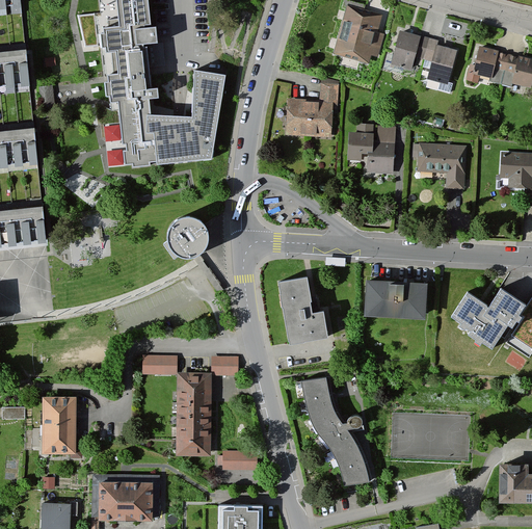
[(190,118),(149,116),(149,100),(157,100),(156,89),(149,90),(145,46),(155,46),(154,30),(150,30),(147,0),(114,0),(117,28),(102,29),(102,35),(99,35),(100,50),(104,49),(104,54),(114,53),(116,76),(106,77),(107,83),(103,84),(105,98),(108,98),(109,105),(116,104),(121,147),(124,146),(125,152),(122,153),(123,166),(131,165),(132,167),(149,166),(149,163),(155,162),(155,165),(212,159),(223,76),(193,72),(190,118)]
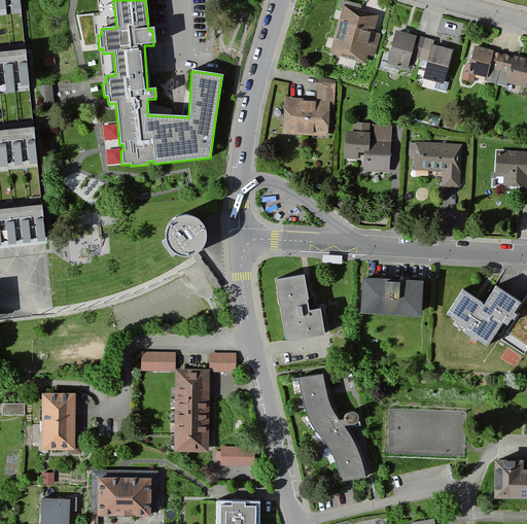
[(385,14),(345,3),(329,56),(371,67),(385,14)]
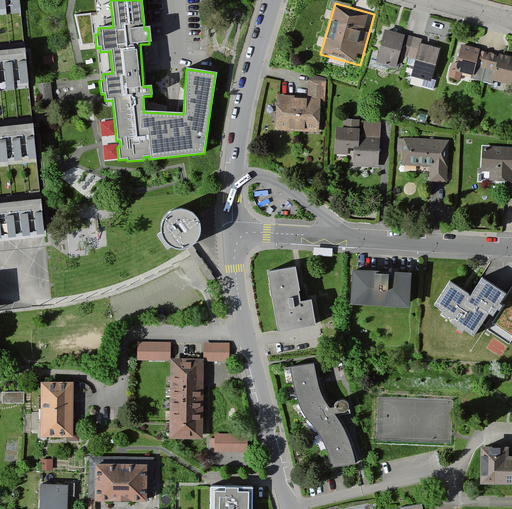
[(441,40),(386,26),(376,66),(431,80),(441,40)]
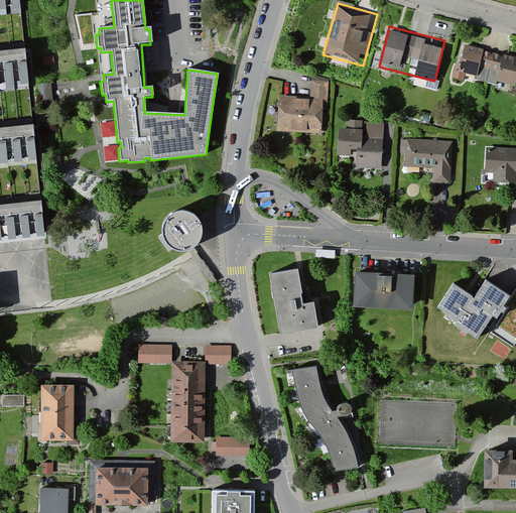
[(515,53),(466,44),(460,73),(515,83),(515,53)]
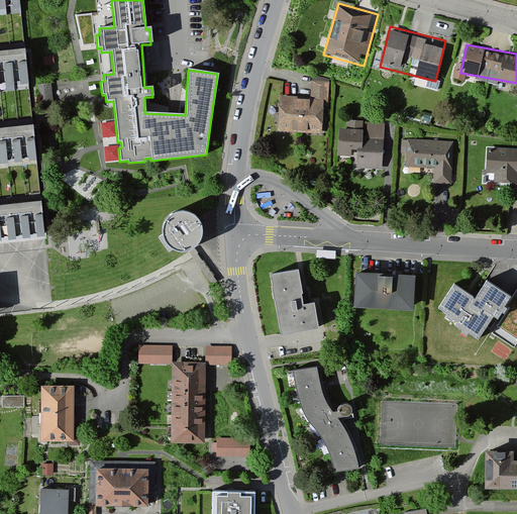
[(0,53),(0,83),(26,81),(23,49),(0,53)]
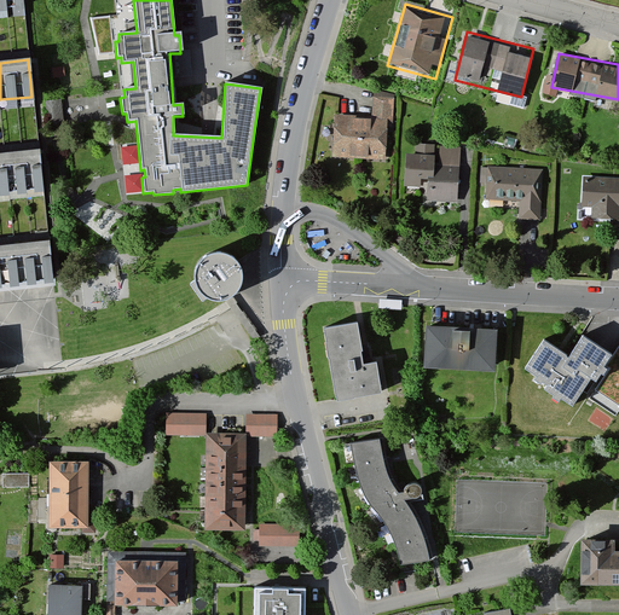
[(331,108),(331,157),(394,158),(394,109),(331,108)]
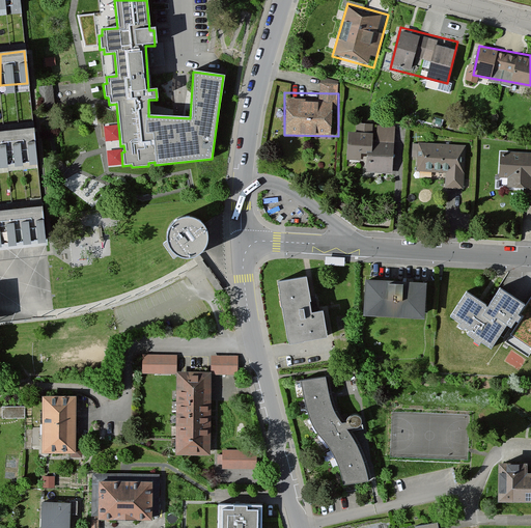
[(0,132),(0,165),(37,161),(33,129),(0,132)]
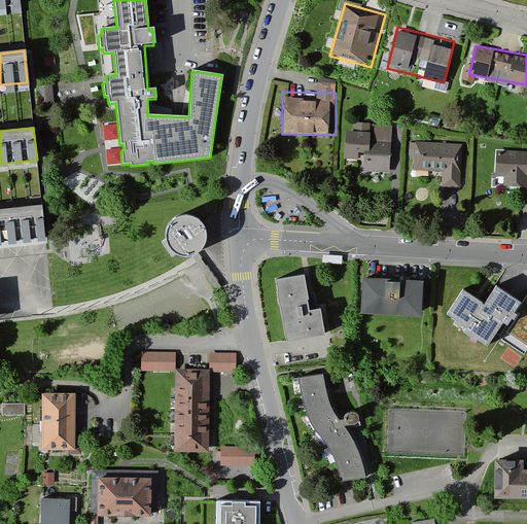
[(365,130),(364,171),(391,172),(392,131),(365,130)]
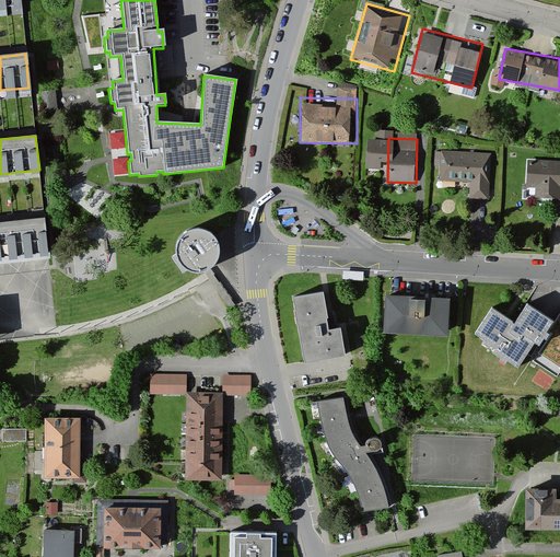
[(443,147),(442,180),(491,182),(492,149),(443,147)]
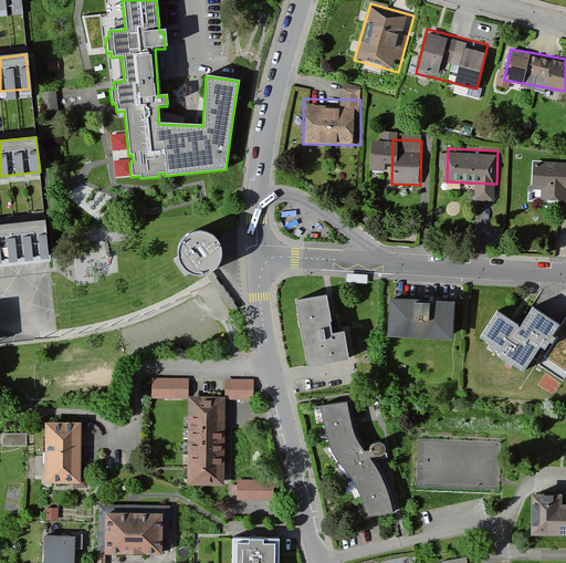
[(565,159),(534,158),(534,195),(565,195),(565,159)]
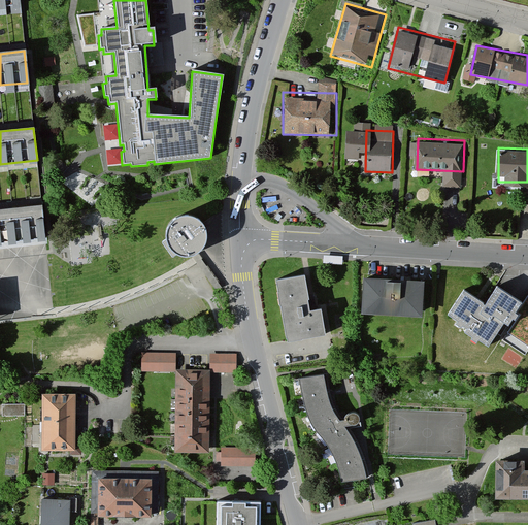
[(0,210),(0,243),(45,238),(42,206),(0,210)]
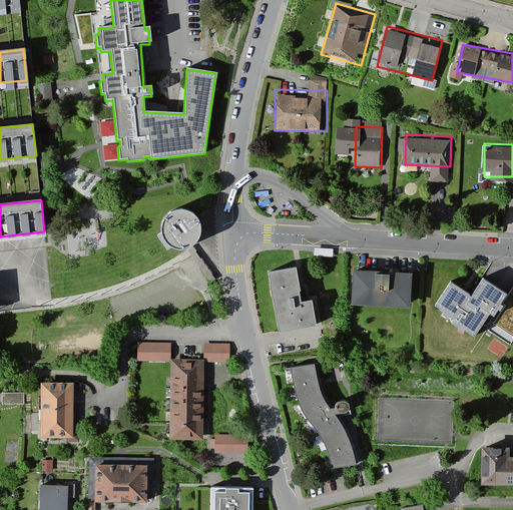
[(193,244),(199,238),(201,231),(200,224),(198,218),(193,213),(185,209),(178,209),(170,212),(165,217),(162,222),(161,229),(162,234),(165,240),(169,244),(174,247),(181,248),(188,247),(193,244)]
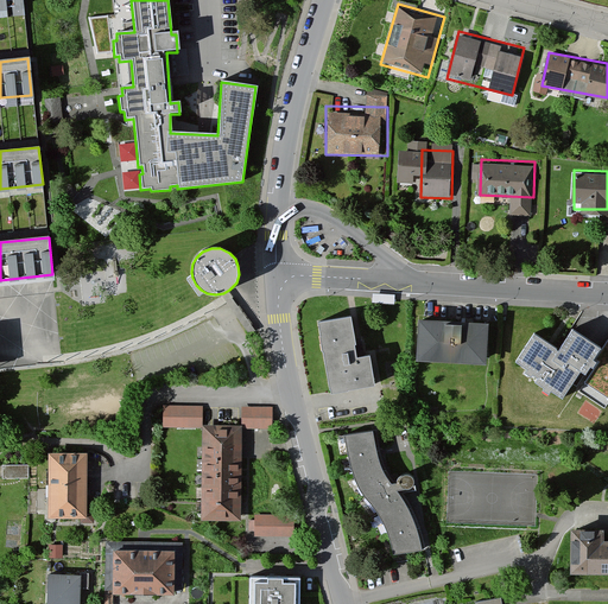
[(396,290),(373,288),(372,297),(394,299),(396,290)]
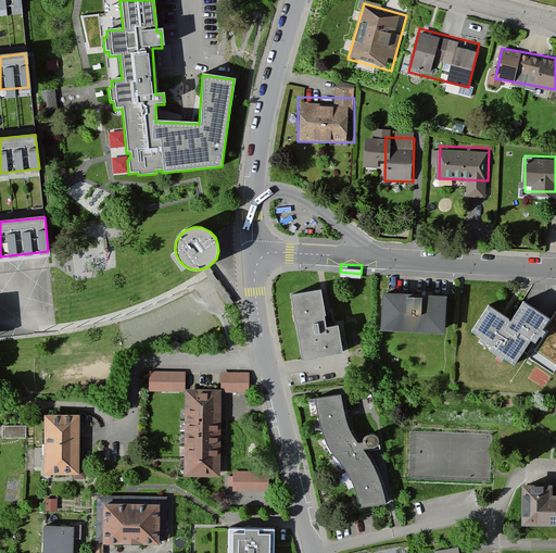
[(316,284),(288,290),(303,357),(342,350),(336,322),(325,324),(316,284)]
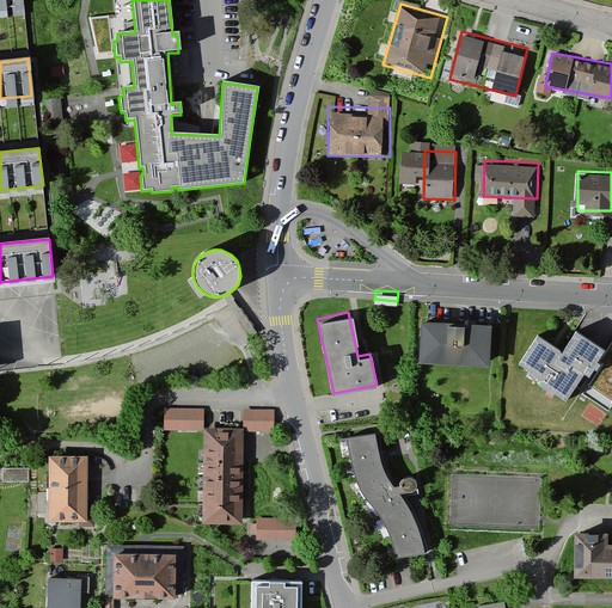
[(488,317),(422,314),(421,355),(487,357),(488,317)]
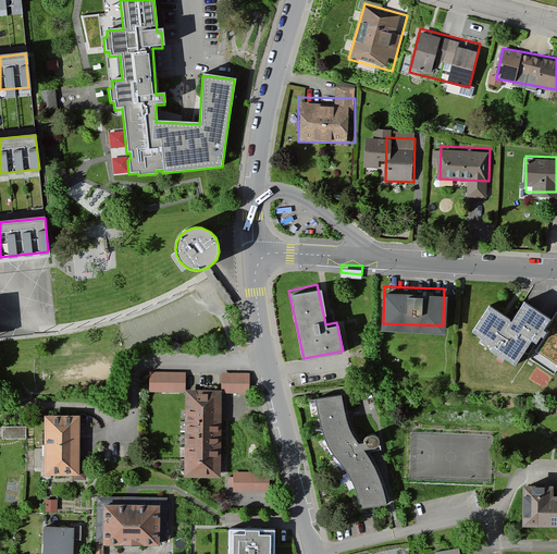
[(492,299),(473,327),(519,357),(551,312),(524,296),(512,314),(492,299)]
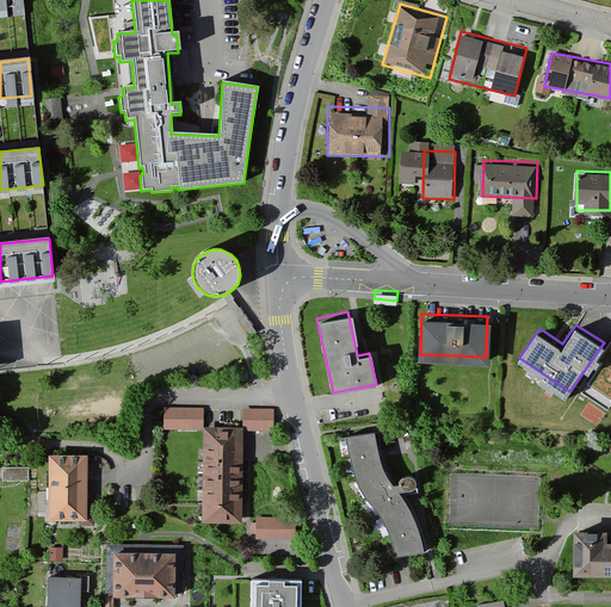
[(165,407),(165,431),(203,431),(203,407),(165,407)]
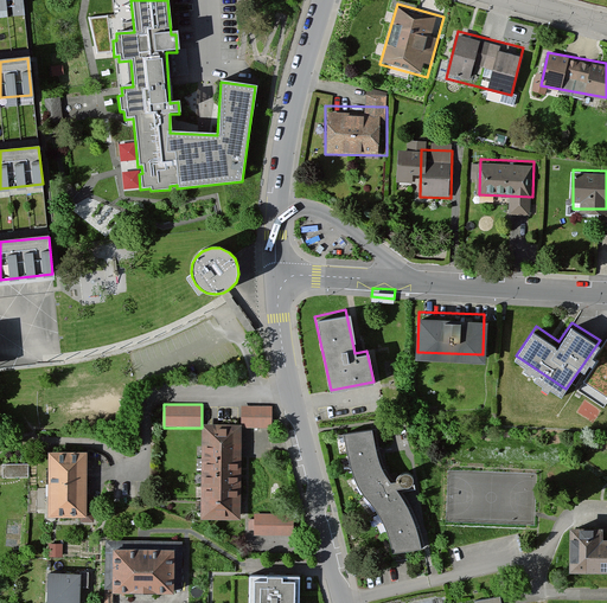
[(272,404),(244,404),(244,425),(272,425),(272,404)]
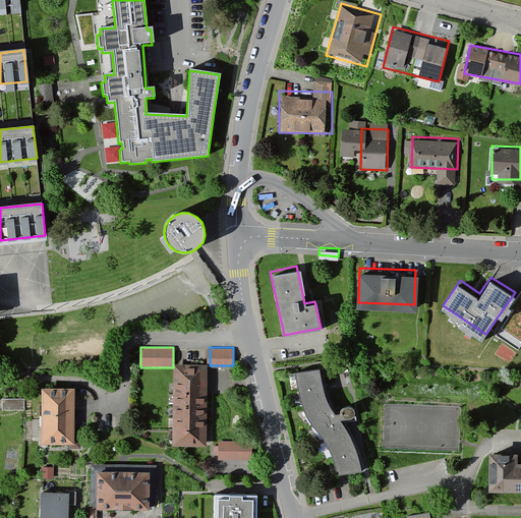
[(206,364),(175,364),(174,444),(205,445),(206,364)]
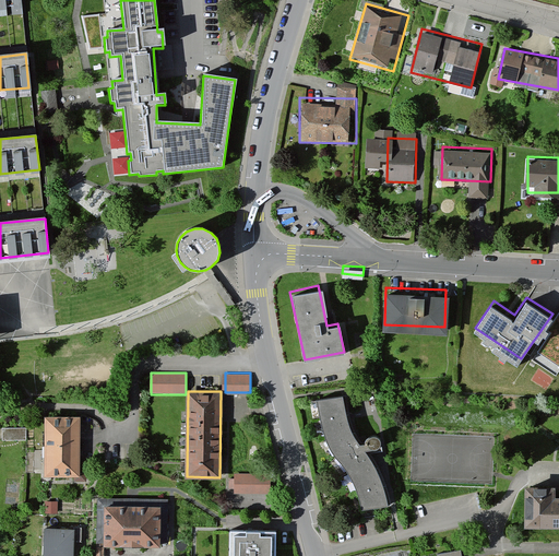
[(342,395),(317,398),(331,449),(352,475),(361,509),(390,505),(375,462),(365,449),(360,442),(352,432),(342,395)]
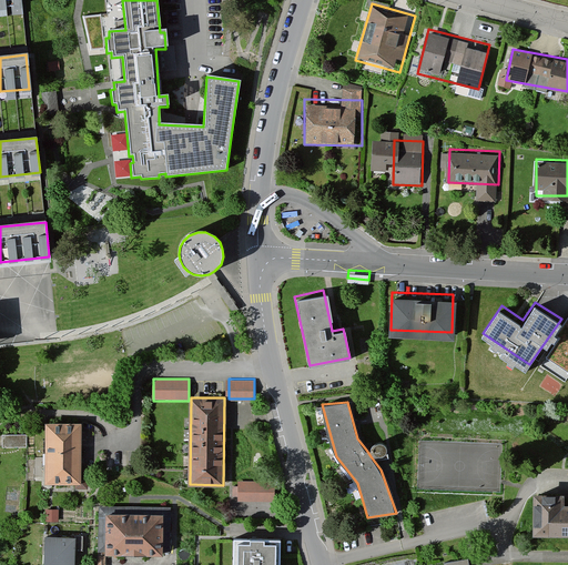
[(46,422),(46,477),(80,478),(80,422),(46,422)]
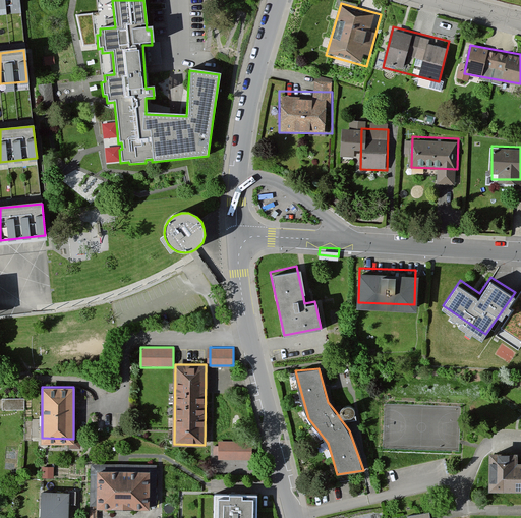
[(341,411),(336,412),(340,418),(348,417),(353,416),(355,413),(355,409),(353,405),(347,404),(343,407),(341,411)]
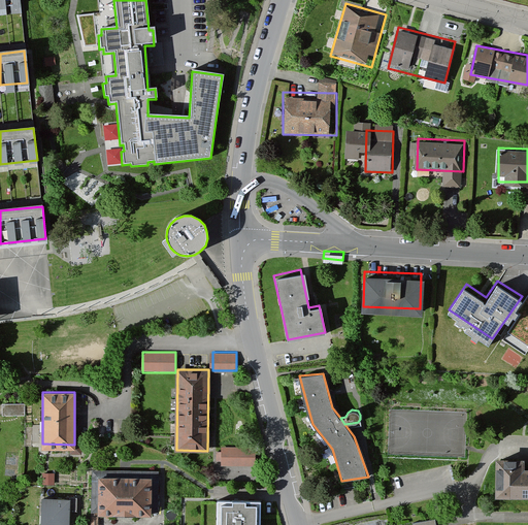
[(257,446),(222,446),(222,467),(257,467),(257,446)]
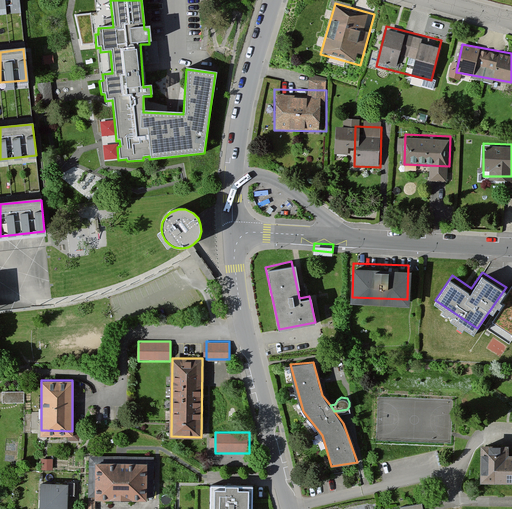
[(511,451),(509,452),(509,444),(480,443),(480,479),(511,479),(511,451)]
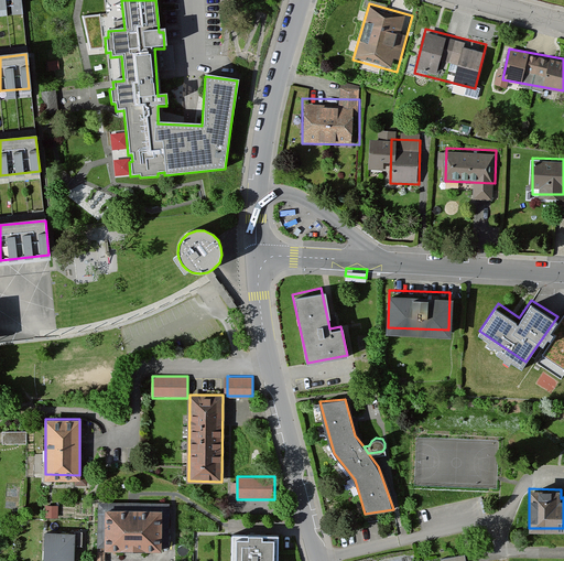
[(160,506),(102,506),(104,548),(161,547),(160,506)]
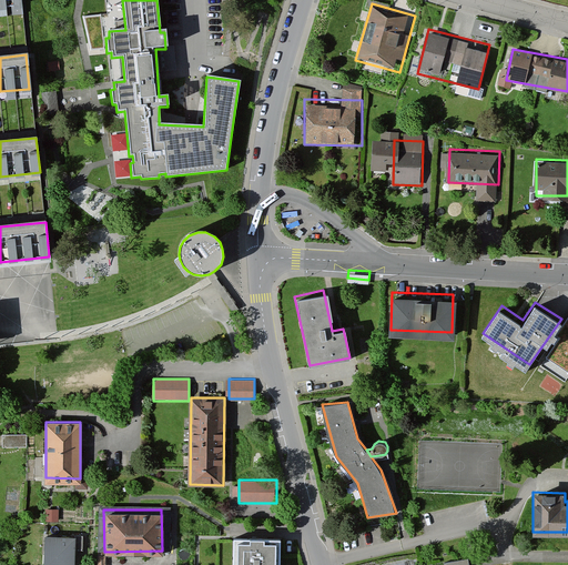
[(72,564),(73,536),(44,536),(43,564),(44,564),(72,564)]
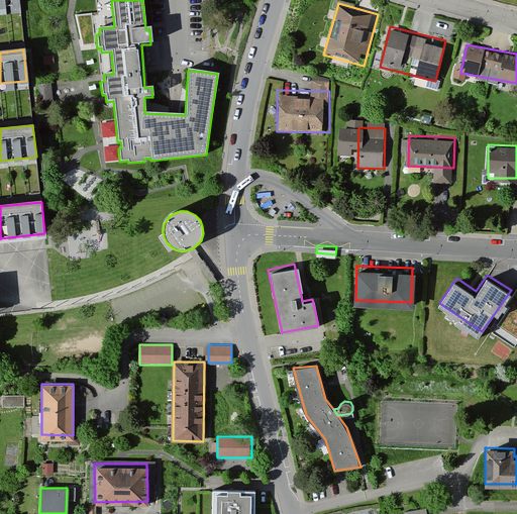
[(254,513),(255,489),(212,489),(211,513),(254,513)]
